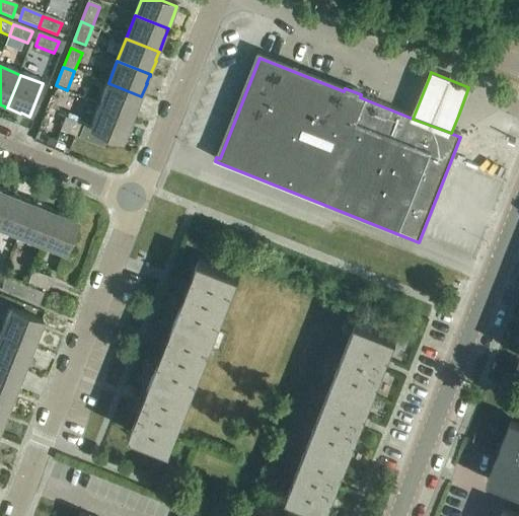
[(108,83),(99,106),(133,120),(138,105),(140,98),(141,98),(141,96),(108,83)]
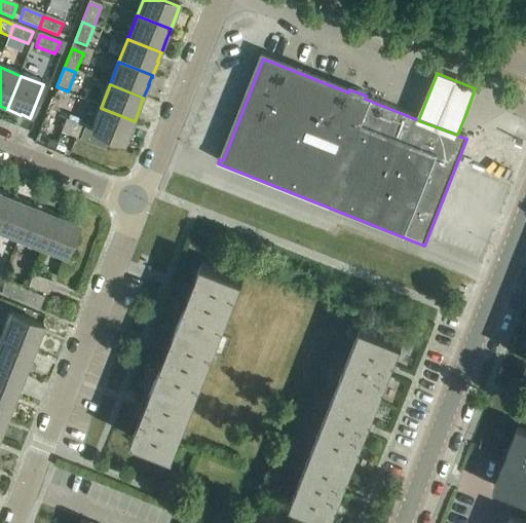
[(135,121),(101,108),(91,131),(67,121),(62,134),(105,151),(109,139),(119,143),(118,144),(124,146),(130,131),(130,129),(134,122),(135,121)]
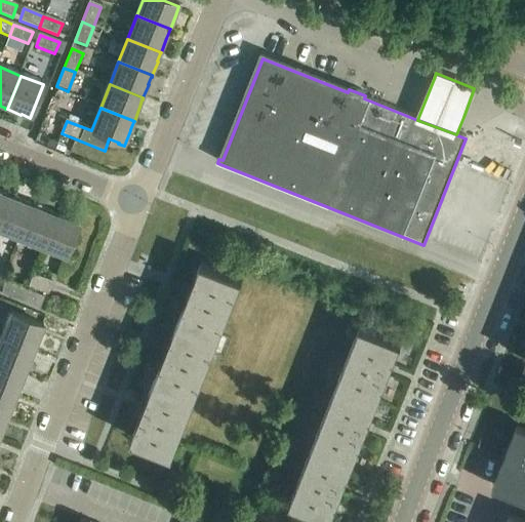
[(0,219),(9,197),(0,193),(0,219)]
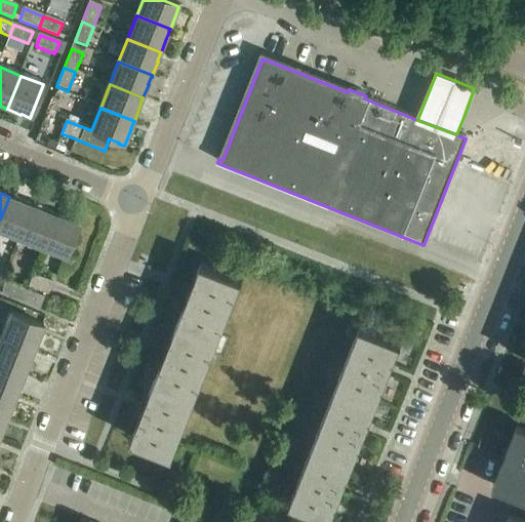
[(0,219),(0,232),(18,240),(32,206),(17,201),(10,198),(9,197),(0,219)]
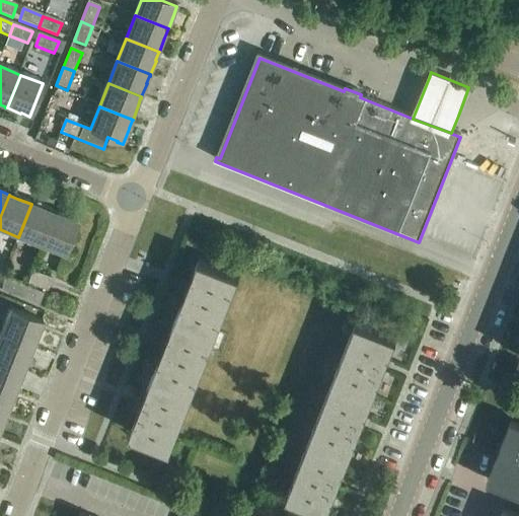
[(18,237),(42,246),(55,213),(41,208),(32,205),(31,204),(18,237)]
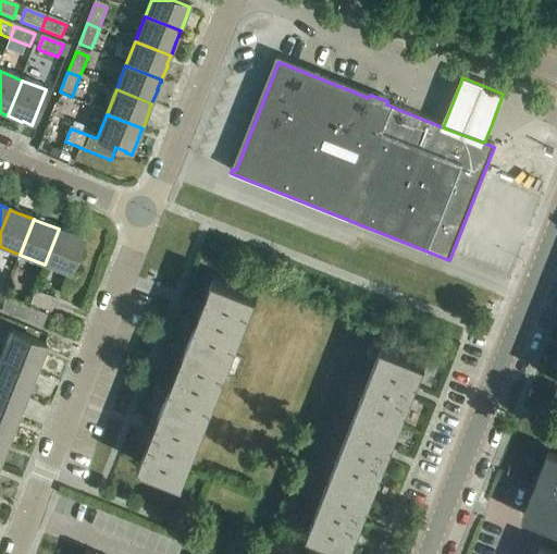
[(59,229),(45,265),(70,274),(81,245),(82,245),(84,238),(67,232),(67,233),(60,230),(59,229)]
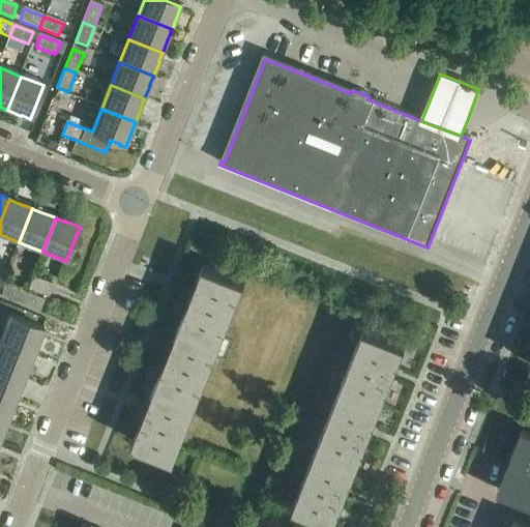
[(133,444),(175,461),(245,282),(203,265),(133,444)]
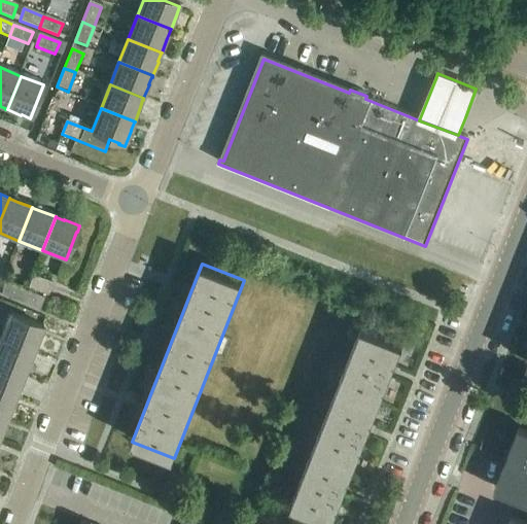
[(28,289),(48,298),(54,284),(33,277),(28,289)]
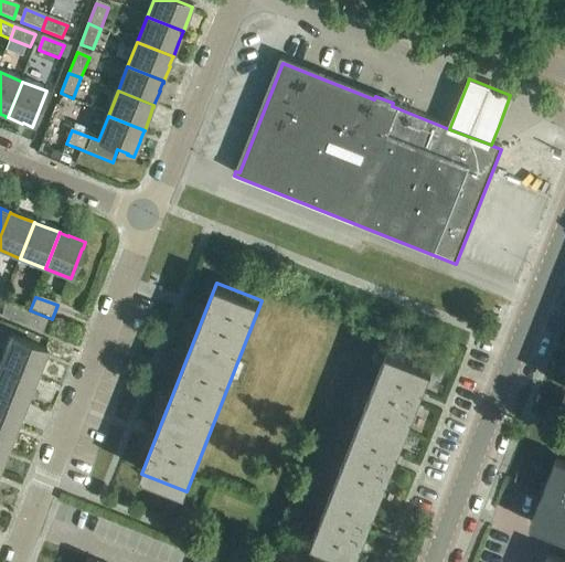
[(2,318),(22,326),(28,314),(7,306),(2,318)]
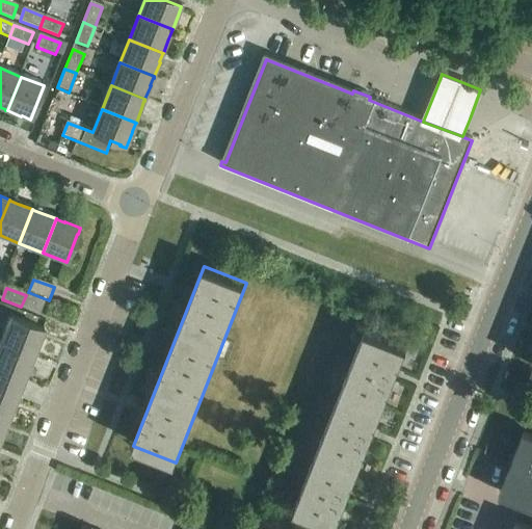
[(26,295),(21,307),(41,314),(45,302),(26,295)]
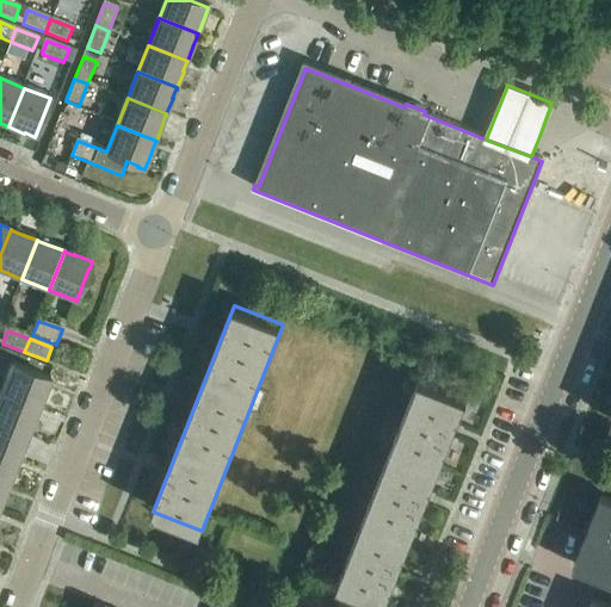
[(12,365),(1,392),(39,408),(47,391),(50,381),(12,365)]
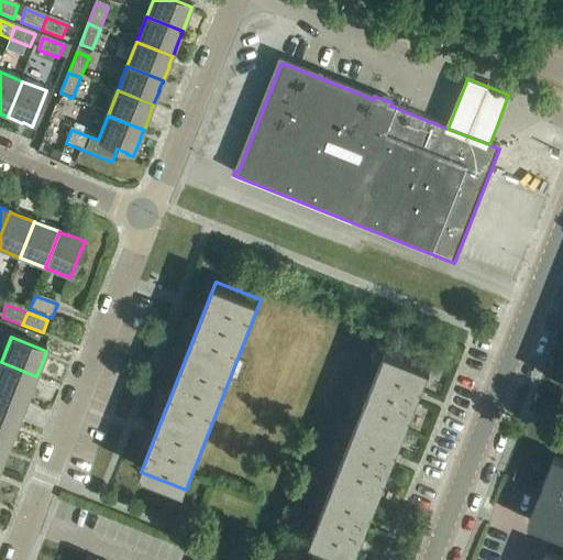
[(311,539),(356,558),(431,368),(386,350),(311,539)]
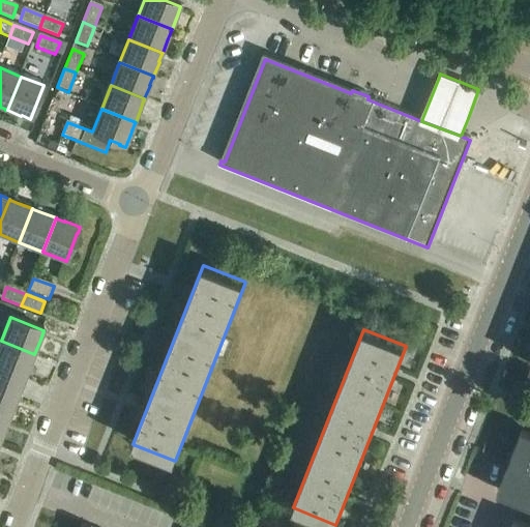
[(160,330),(155,342),(164,345),(169,333),(160,330)]
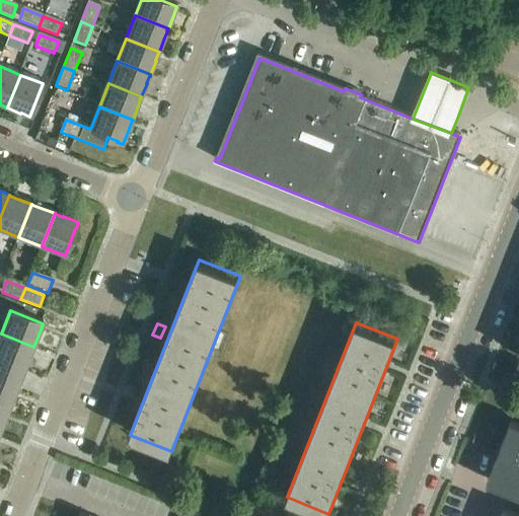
[(1,334),(0,336),(0,359),(25,370),(30,355),(33,348),(33,347),(1,334)]
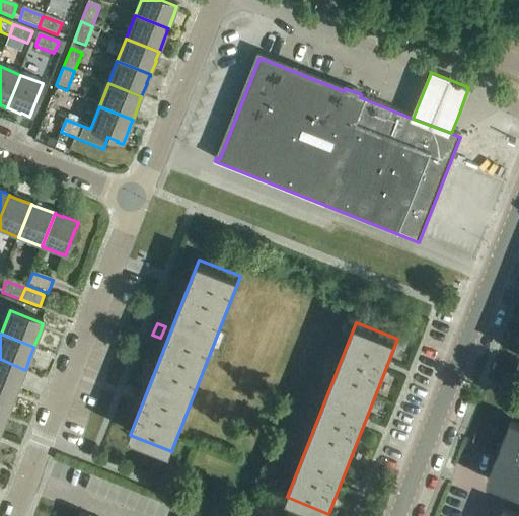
[(0,359),(0,385),(16,392),(22,377),(21,377),(24,370),(25,370),(0,359)]
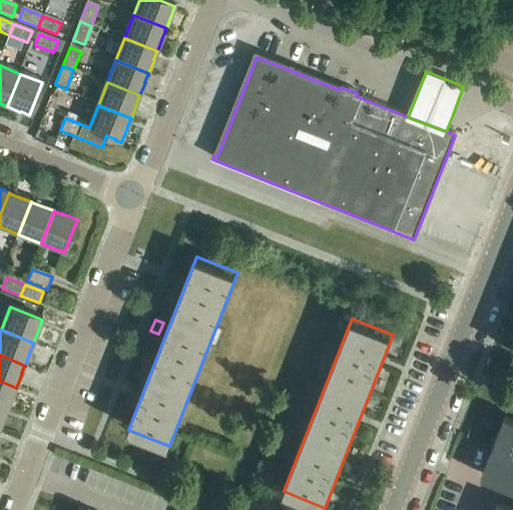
[(0,381),(0,407),(7,410),(13,396),(12,396),(15,388),(16,389),(16,388),(0,381)]
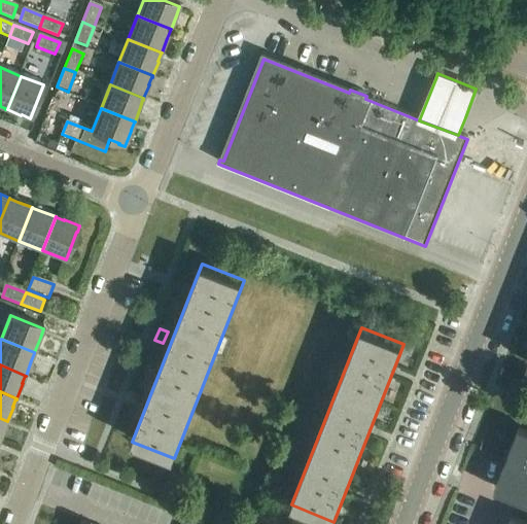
[(526,523),(526,430),(520,428),(508,455),(494,491),(526,503),(526,522),(513,517),(510,523),(526,523)]
